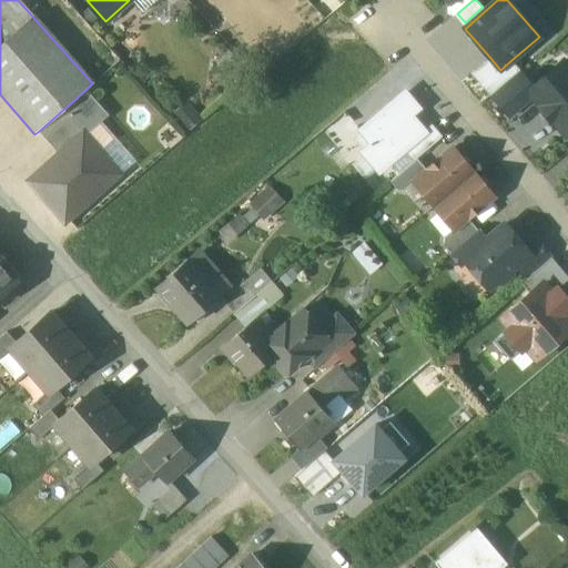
[(489,95),(520,70),(511,60),(500,70),(490,58),(470,73),(489,95)]
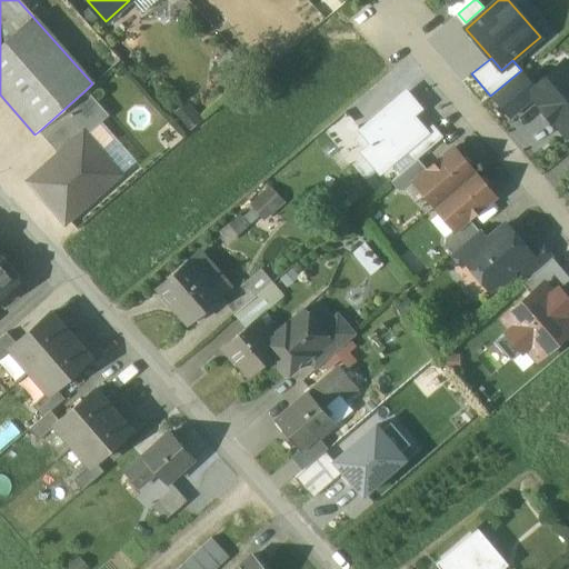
[(568,67),(563,61),(535,86),(528,91),(533,97),(541,107),(539,108),(551,122),(553,121),(567,137),(568,135),(568,67)]
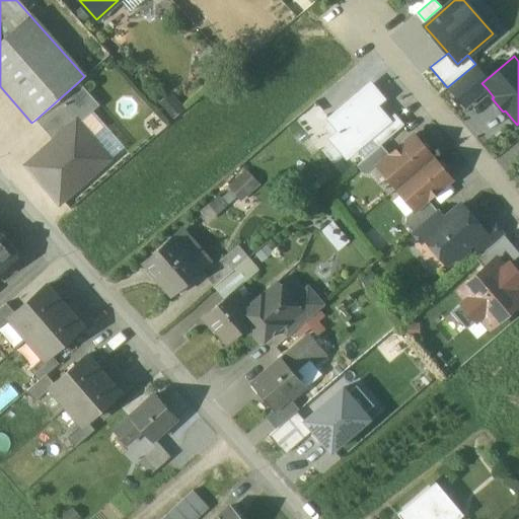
[(475,64),(447,87),(464,107),(487,88),(482,83),(488,78),(475,64)]
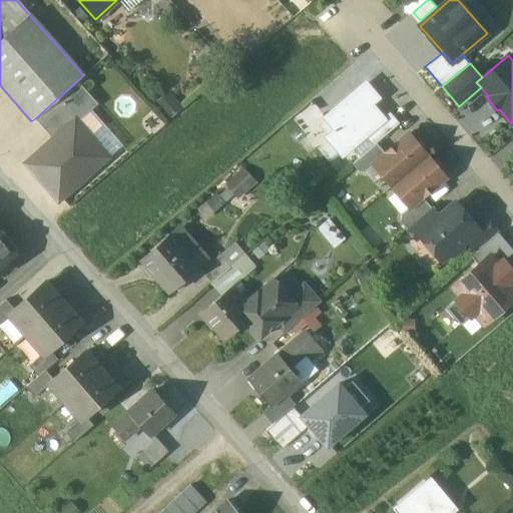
[(77,81),(35,118),(53,139),(75,120),(77,122),(98,104),(77,81)]
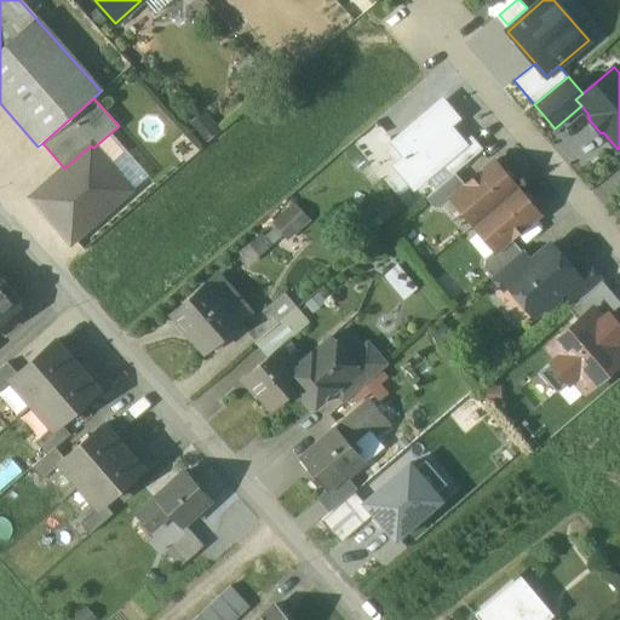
[(395,166),(413,188),(440,165),(464,144),(448,126),(458,119),(443,102),(394,144),(406,158),(395,166)]
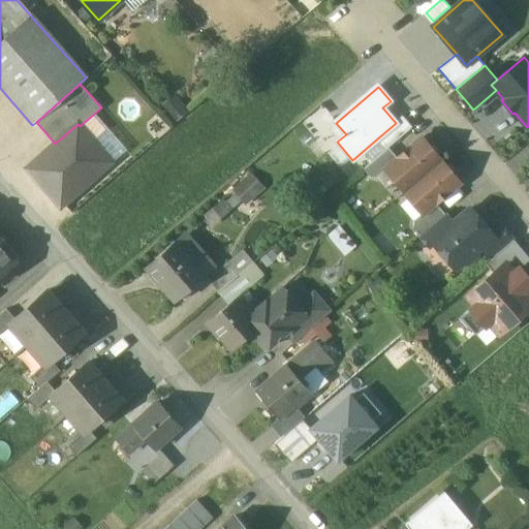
[(396,123),(375,141),(384,151),(387,148),(412,127),(403,117),(396,123)]
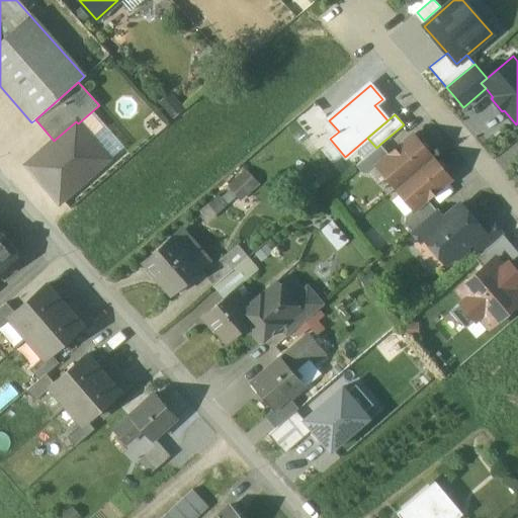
[(76,121),(54,141),(26,165),(59,201),(108,159),(78,123),(76,121)]
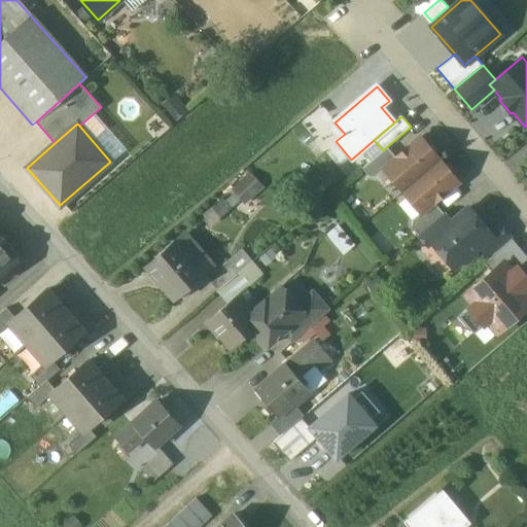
[(395,157),(383,168),(384,169),(402,190),(438,160),(434,155),(435,148),(428,148),(419,137),(395,157)]
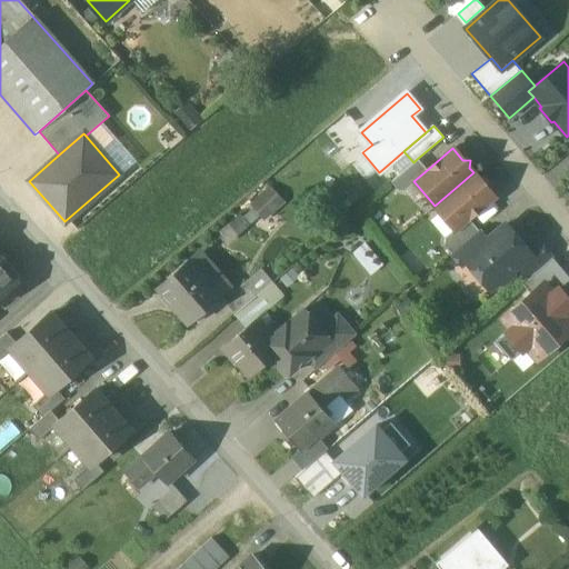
[(413,162),(390,181),(398,190),(405,191),(415,182),(413,181),(427,170),(417,159),(413,162)]
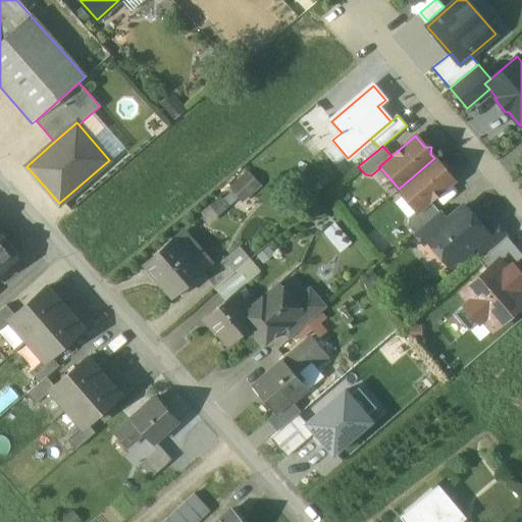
[(434,158),(399,189),(417,210),(418,211),(429,201),(454,180),(445,170),(445,163),(438,162),(434,158)]
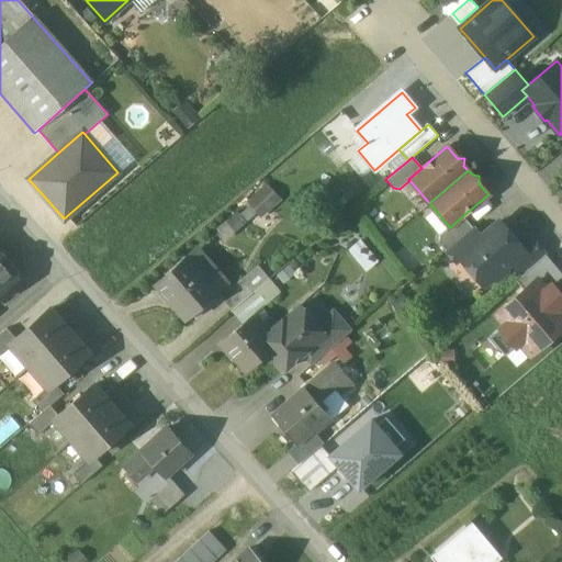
[(225,218),(236,233),(280,197),(269,182),(225,218)]
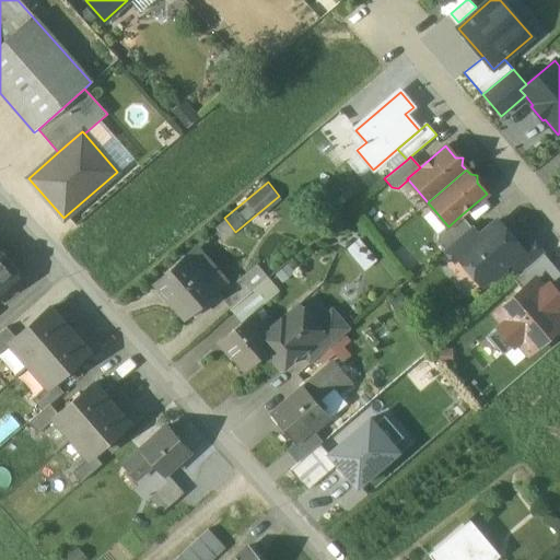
[(447,225),(439,233),(436,241),(444,249),(470,226),(461,216),(448,226),(447,225)]
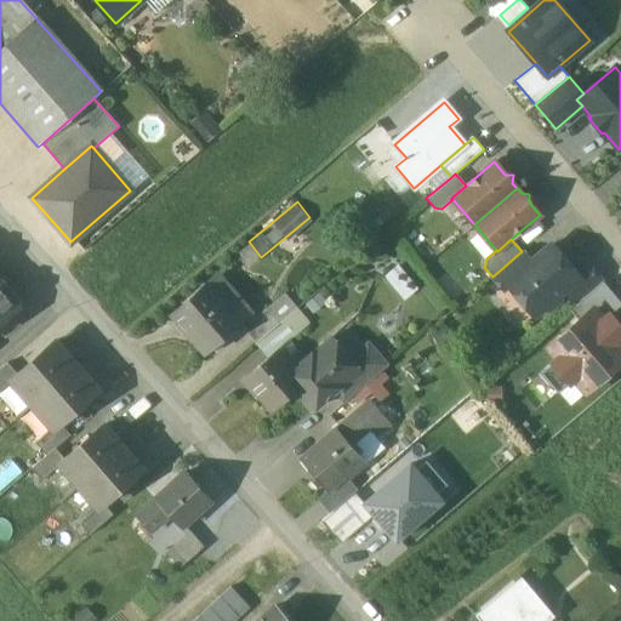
[(531,262),(507,283),(508,285),(534,314),(543,306),(551,307),(558,300),(558,294),(564,289),(577,277),(576,274),(551,245),(531,262)]
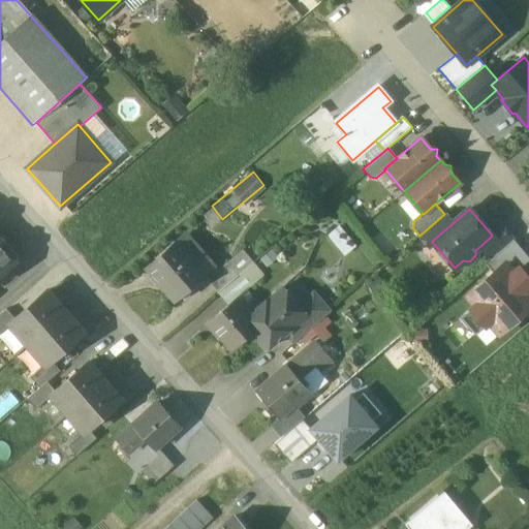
[(444,214),(419,236),(429,246),(433,243),(432,241),(453,223),(444,214)]
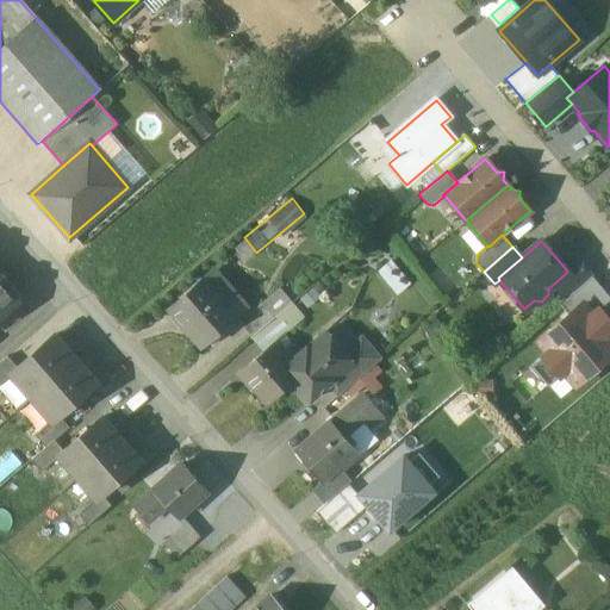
[(379,269),(399,292),(411,281),(392,259),(379,269)]
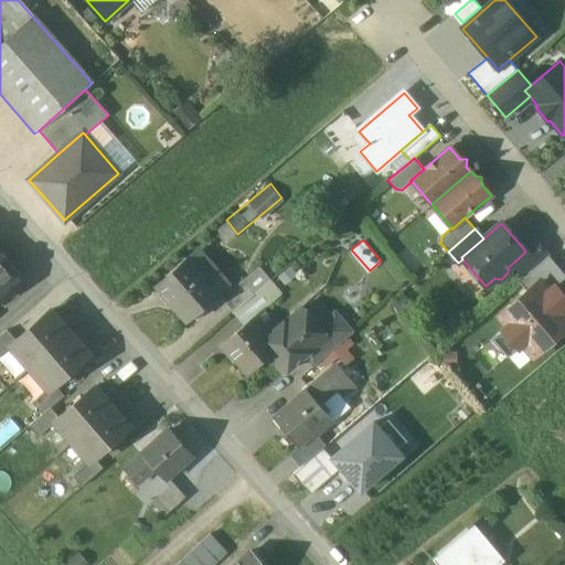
[(535,241),(524,249),(525,252),(513,263),(524,276),(547,256),(535,241)]
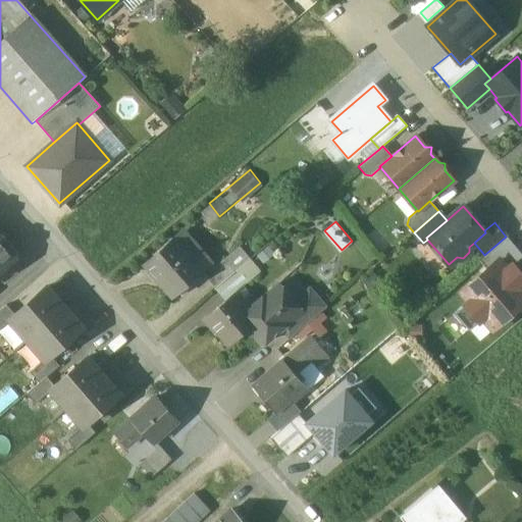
[(0,273),(15,261),(13,258),(13,252),(0,238),(0,237),(0,273)]
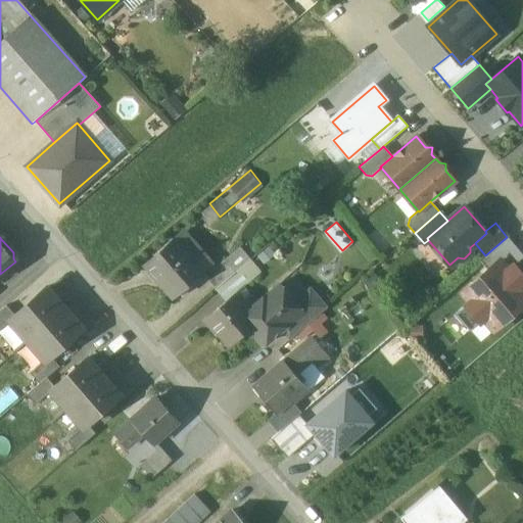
[(522,258),(522,254),(507,237),(479,260),(488,271),(500,260),(509,271),(522,258)]
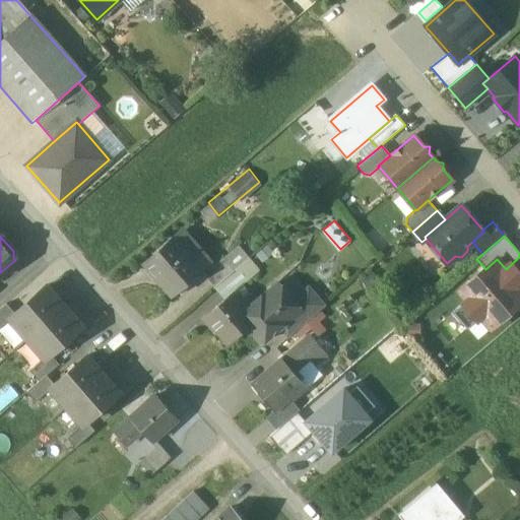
[(201,270),(175,239),(144,264),(171,296),(201,270)]
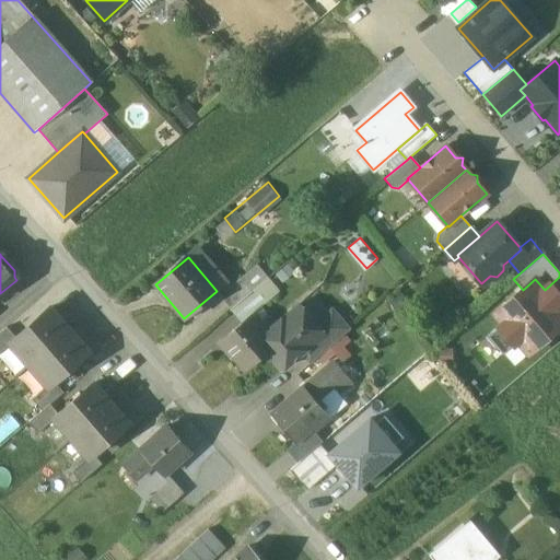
[(278,292),(257,267),(220,298),(243,324),(261,307),(278,292)]
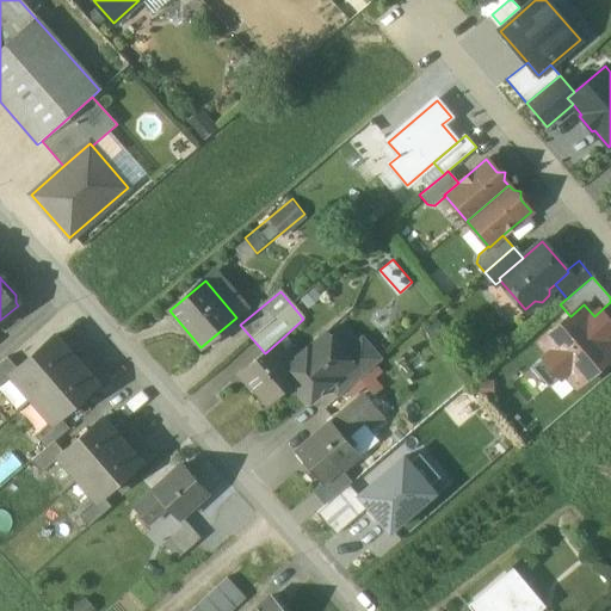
[(571,316),(539,343),(548,353),(544,357),(562,377),(566,374),(576,386),(610,356),(610,335),(594,316),(584,304),(571,316)]
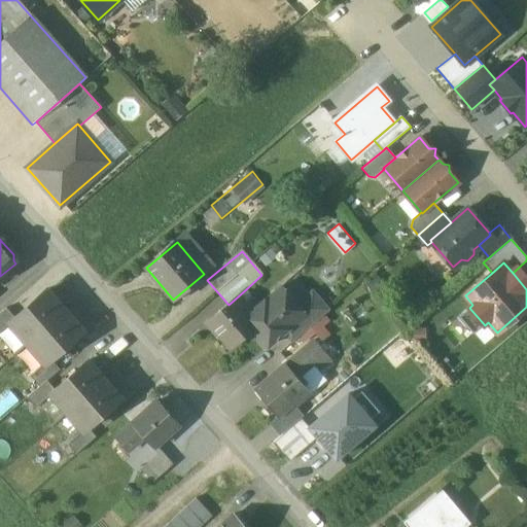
[(259,306),(250,313),(259,324),(254,328),(260,336),(259,337),(259,342),(262,346),(269,346),(275,342),(275,338),(279,335),(283,335),(284,334),(291,342),(296,338),(288,329),(305,315),(304,313),(281,287),(259,306)]
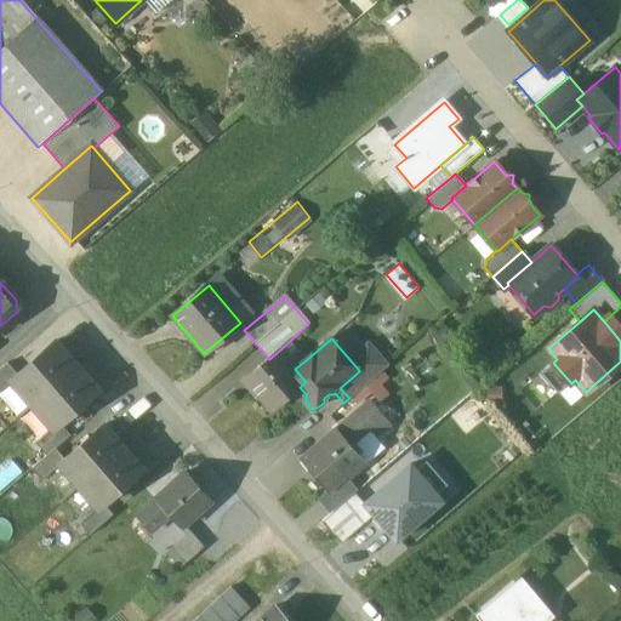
[(269,359),(245,380),(272,411),(300,387),(306,382),(295,369),(306,360),(290,341),(269,359)]
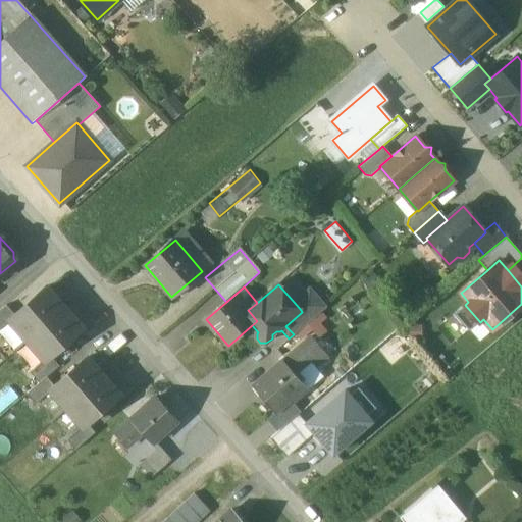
[(15,315),(10,319),(11,321),(46,361),(51,357),(83,328),(47,288),(15,315)]
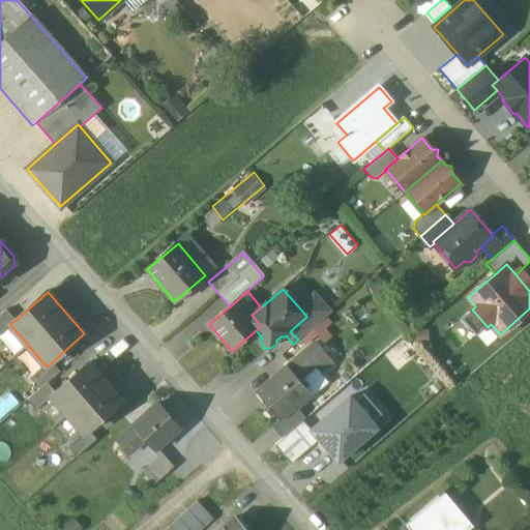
[(298,306),(305,315),(306,317),(290,331),(298,340),(330,313),(321,301),(314,293),(298,306)]
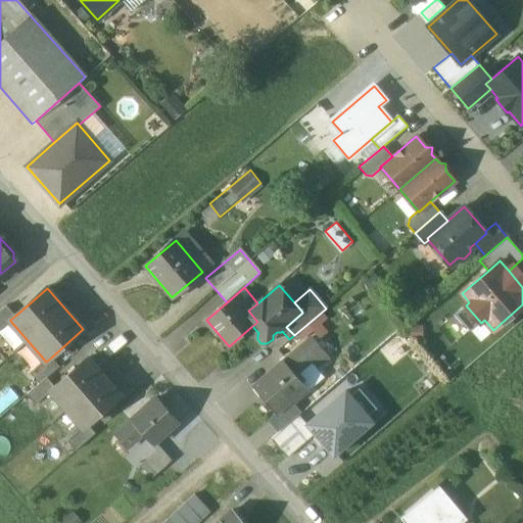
[(6,305),(0,311),(0,331),(11,322),(10,320),(15,316),(6,305)]
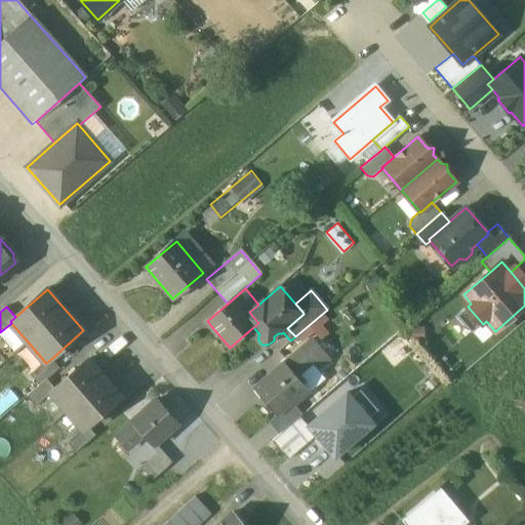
[(313,339),(284,363),(294,377),(311,364),(315,370),(328,359),(313,339)]
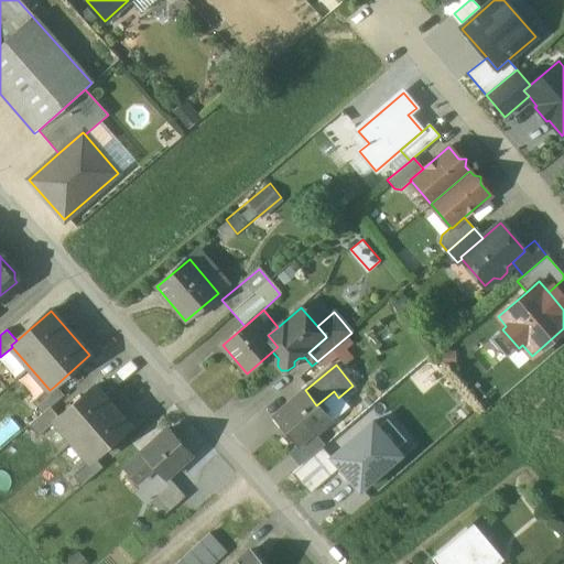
[(50,390),(34,403),(43,413),(50,407),(63,396),(55,386),(50,390)]
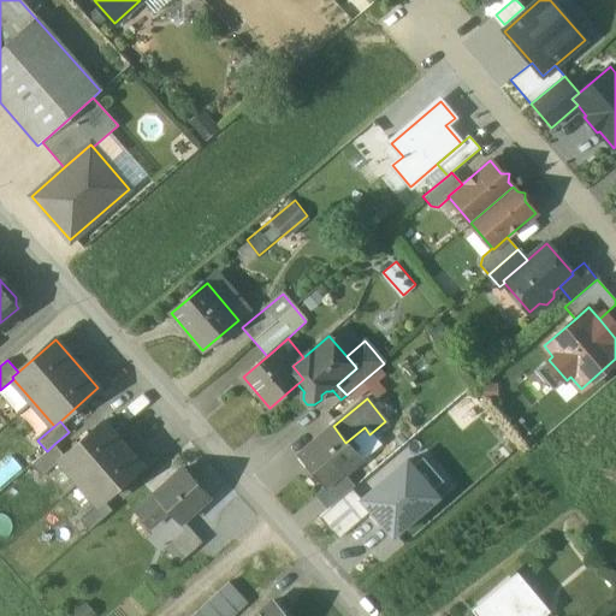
[(64,456),(59,460),(60,461),(80,483),(124,444),(104,421),(64,456)]
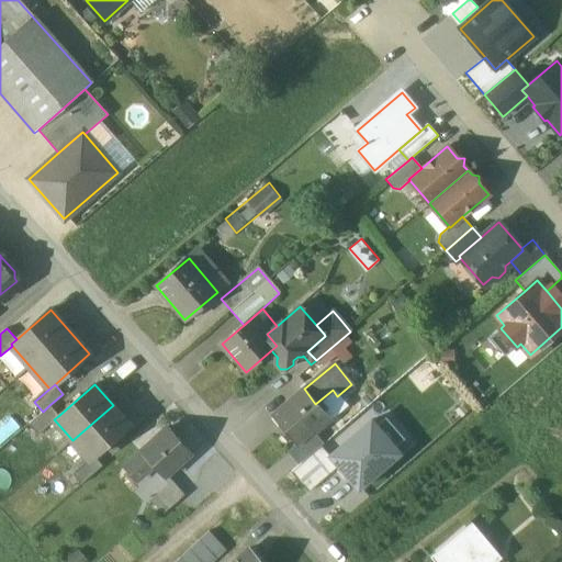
[(315,404),(304,389),(271,416),(294,445),(298,448),(315,434),(313,431),(328,419),(315,404)]
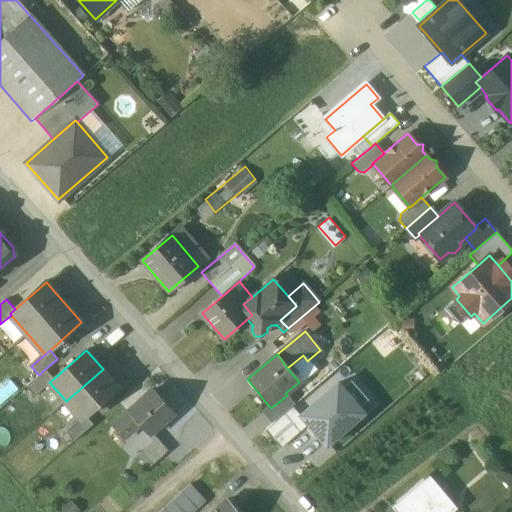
[(39,375),(26,386),(35,397),(50,383),(49,382),(53,379),(45,369),(39,375)]
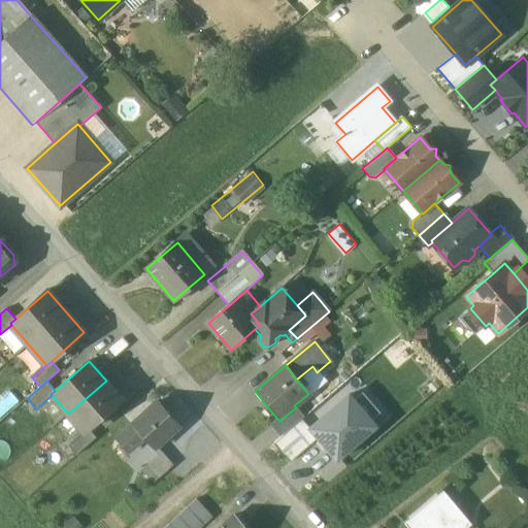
[(106,381),(68,414),(84,431),(85,433),(89,429),(123,399),(106,381)]
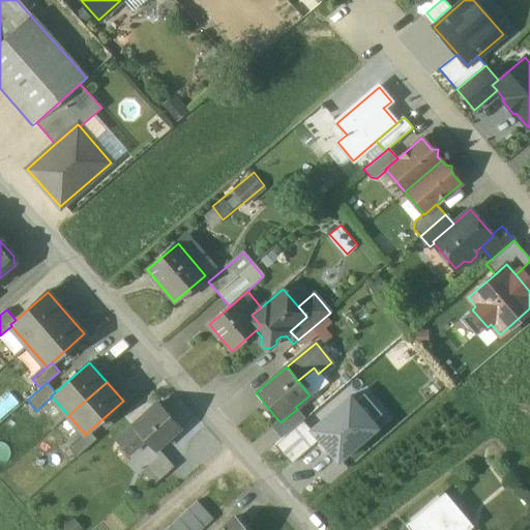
[(339,461),(377,427),(350,395),(312,430),(320,439),(339,461)]
